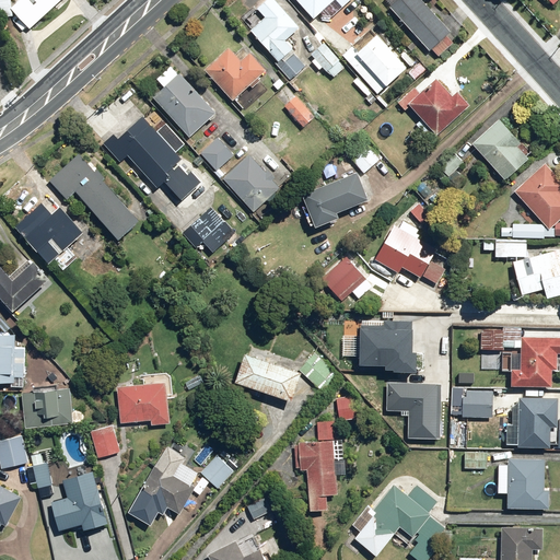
[(21,0),(12,9),(31,30),(62,0),(21,0)]
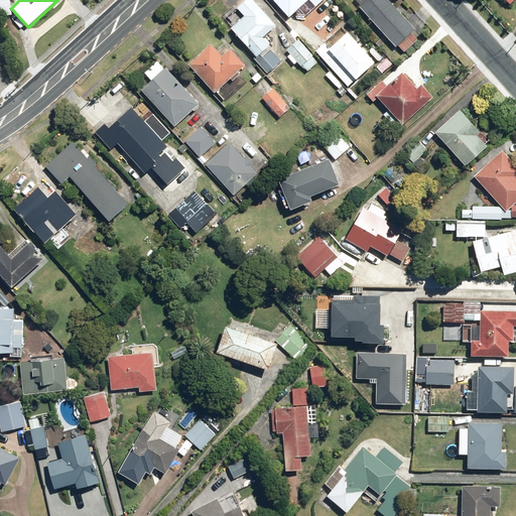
[(273,46),(270,43),(263,35),(276,24),(254,0),(244,0),(237,7),(243,15),(238,19),(236,17),(228,24),(256,55),(260,51),(263,54),(273,46)]
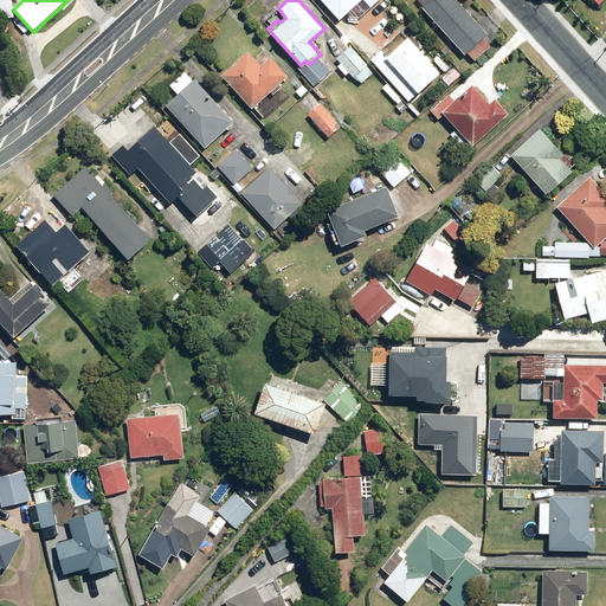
[(322,0),(340,20),(347,14),(361,18),(380,0),(322,0)]
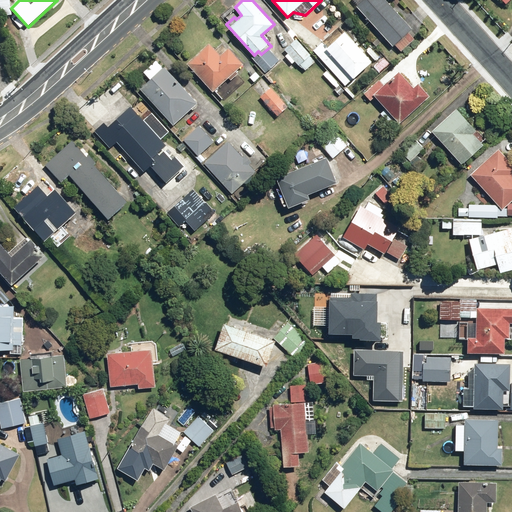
[(354,0),(358,3),(356,5),(393,46),(395,44),(401,52),(415,39),(408,31),(411,28),(386,0),(354,0)]
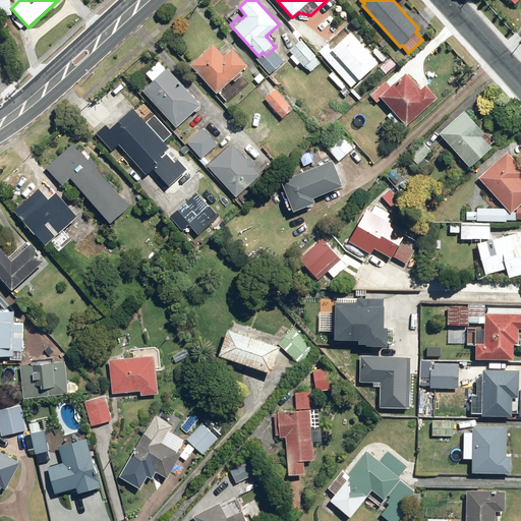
[(351,87),(379,62),(381,60),(382,61),(386,58),(377,48),(370,53),(351,31),(333,47),(329,42),(320,51),(351,87)]
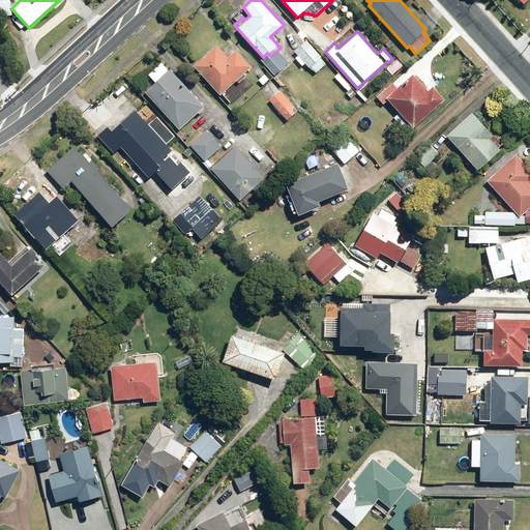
[(298,55),(296,57),(303,66),(306,64),(315,74),(326,63),(307,41),(295,52),(298,55)]
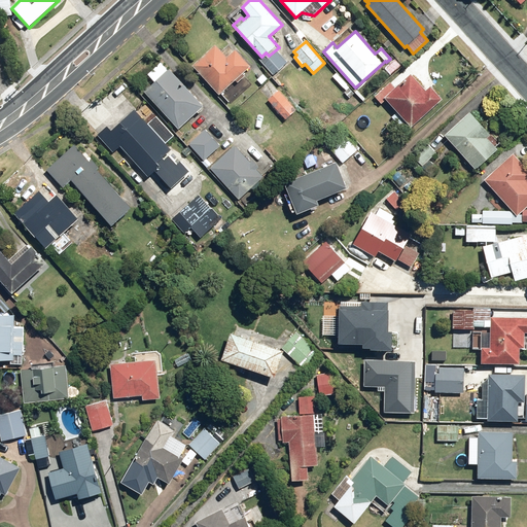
[(246,74),(244,72),(250,66),(235,48),(226,56),(215,44),(192,64),(219,94),(236,79),(238,81),(246,74)]
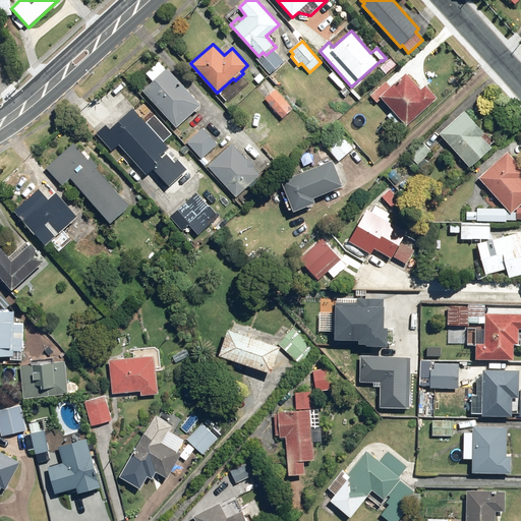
[(283,61),(273,51),(261,63),(271,73),(283,61)]
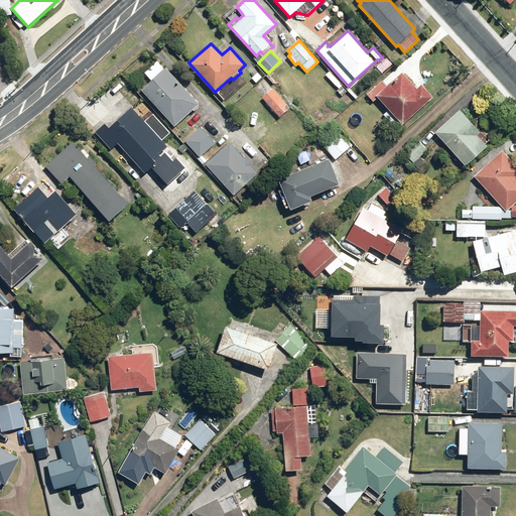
[(393,63),(387,57),(377,67),(383,73),(393,63)]
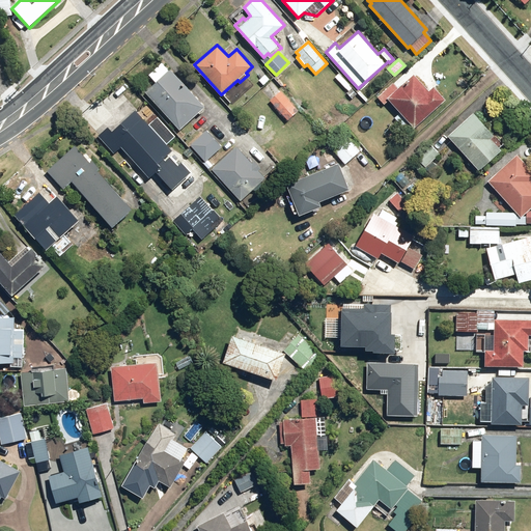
[(162,61),(149,73),(157,80),(145,90),(180,131),(205,108),(170,67),(169,70),(162,61)]
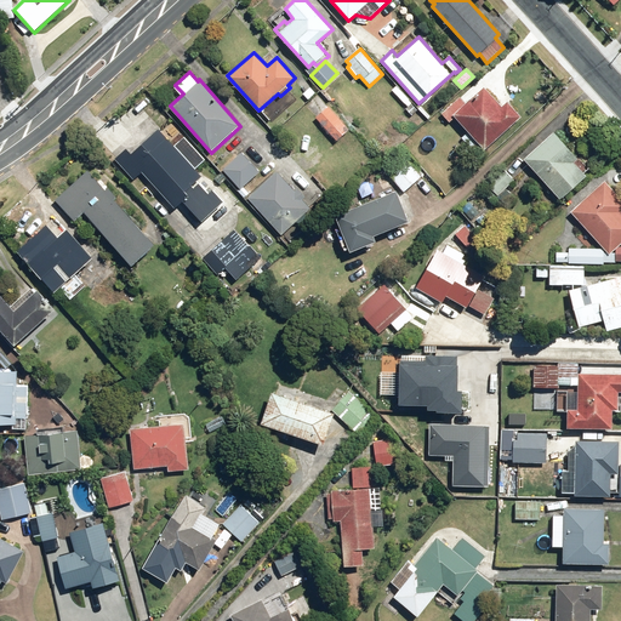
[(485,86),(454,115),(485,148),(520,115),(507,101),(502,106),(485,86)]
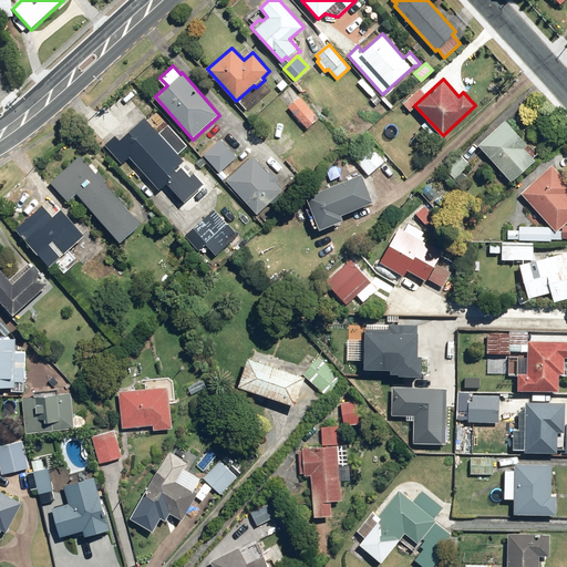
[(319,116),(305,102),(302,104),(297,99),(288,107),(308,127),(319,116)]
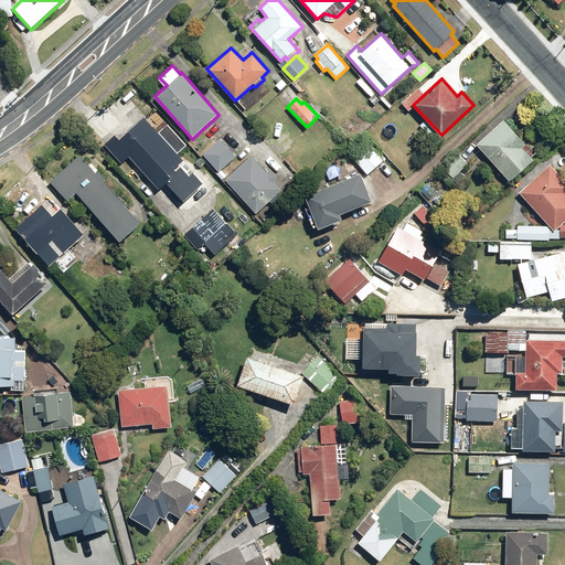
[(166,183),(184,202),(206,182),(179,152),(187,146),(167,124),(158,132),(144,116),(119,138),(116,134),(104,145),(107,149),(123,164),(129,159),(158,190),(166,183)]
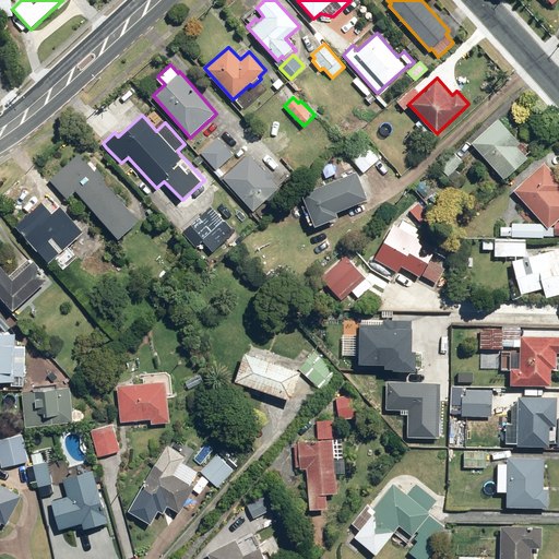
[(518,145),(521,141),(499,118),(472,142),(504,179),(523,163),(519,157),(524,152),(518,145)]
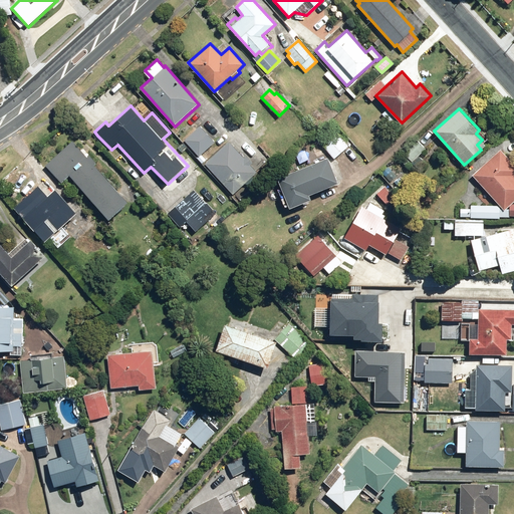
[(216,141),(200,125),(184,141),(200,157),(216,141)]
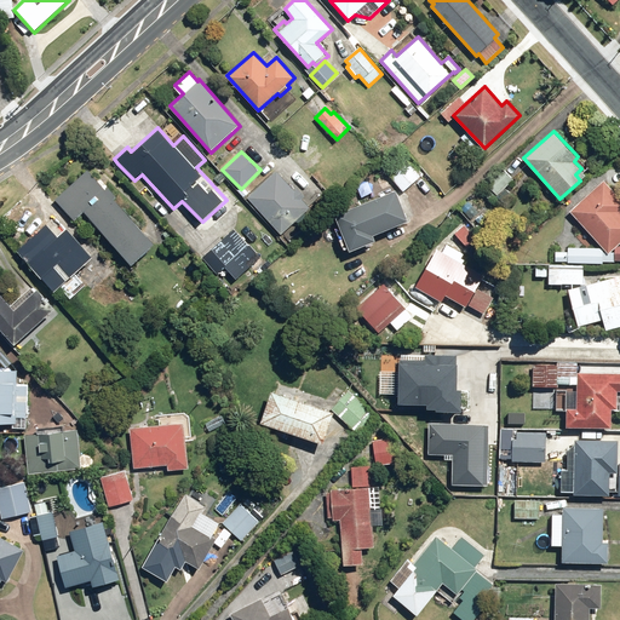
[(419,176),(402,156),(385,172),(402,190),(419,176)]
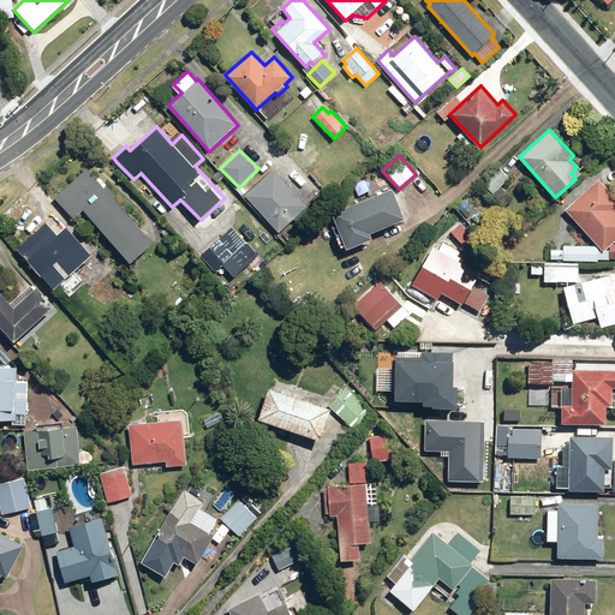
[(113,198),(115,197),(87,167),(54,198),(76,220),(84,212),(131,261),(153,239),(113,198)]
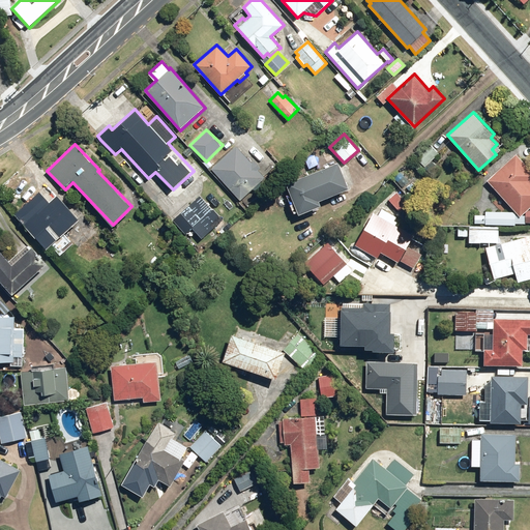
[(437,165),(433,162),(440,153),(430,144),(411,164),(421,173),(425,169),(430,172),(437,165)]
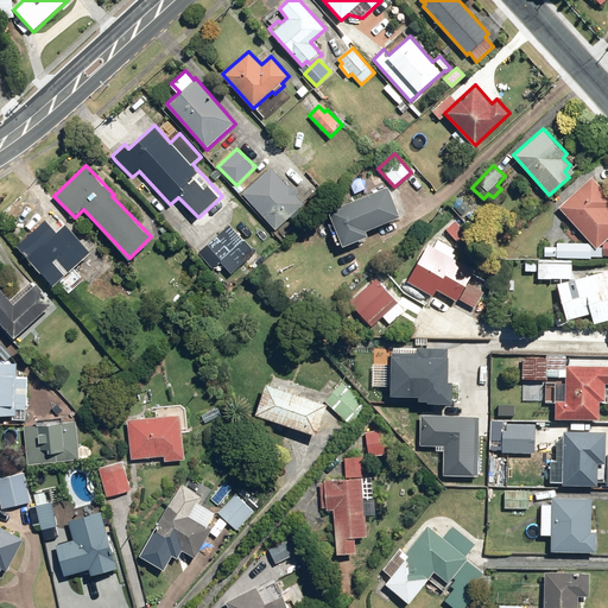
[(303,202),(292,190),(271,168),(242,195),(274,229),(303,202)]
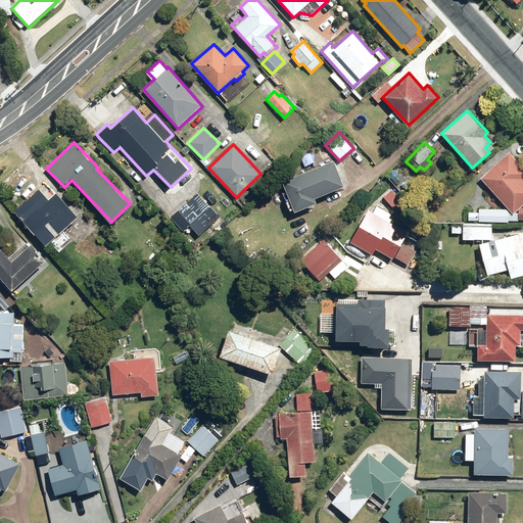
[(510,209),(506,209),(480,208),(479,212),(469,212),(468,221),(519,222),(519,220),(522,219),(522,207),(521,207),(522,204),(522,168),(509,151),(480,177),(510,209)]
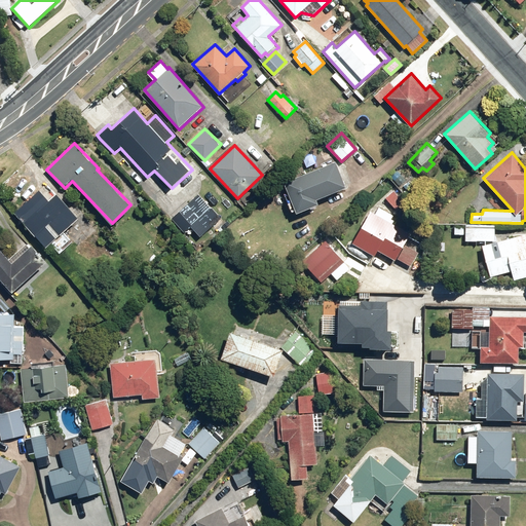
[(289,190),(285,191),(293,212),(296,211),(296,213),(320,204),(317,198),(346,188),(337,161),(285,180),(289,190)]
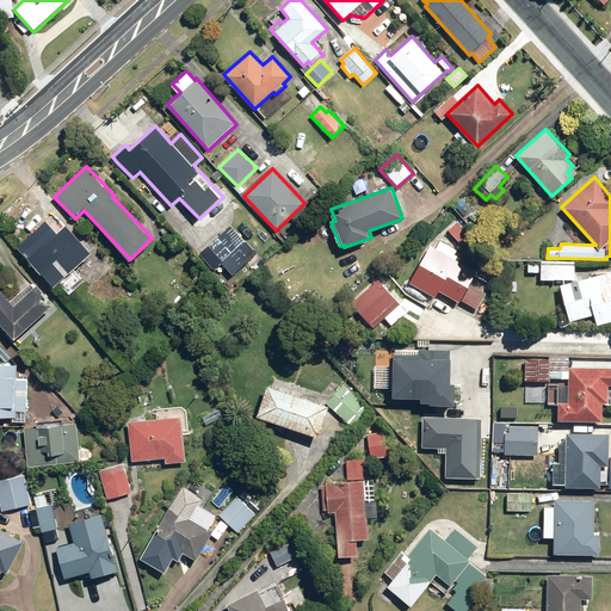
[(471,209),(467,213),(479,226),(486,220),(475,207),(473,209),(471,209)]
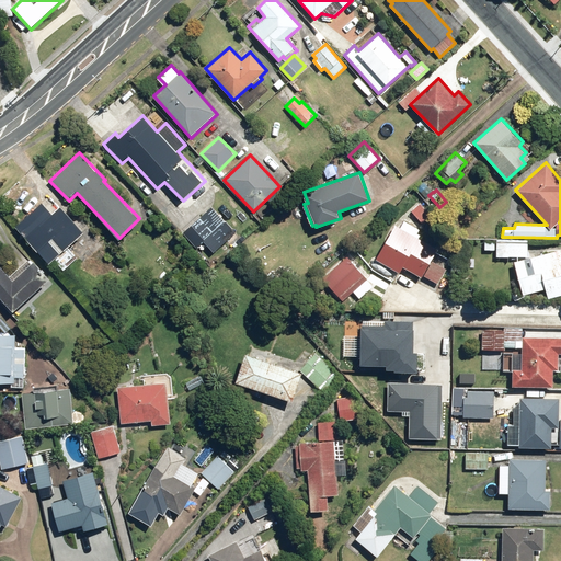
[(15,227),(50,264),(54,260),(65,272),(79,258),(68,247),(84,231),(65,210),(60,215),(45,198),(15,227)]
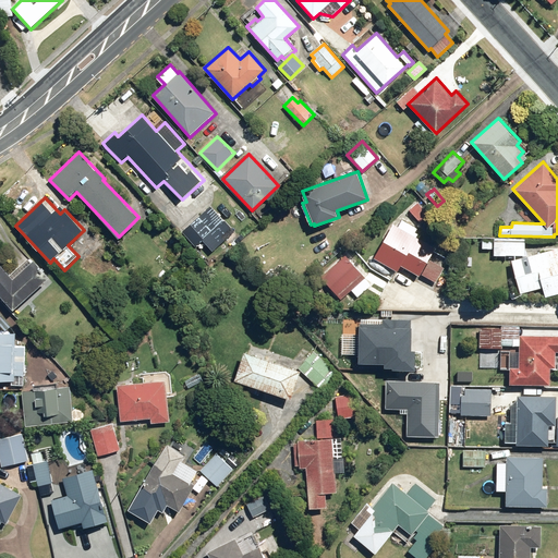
[(417,202),(410,209),(421,221),(429,214),(417,202)]
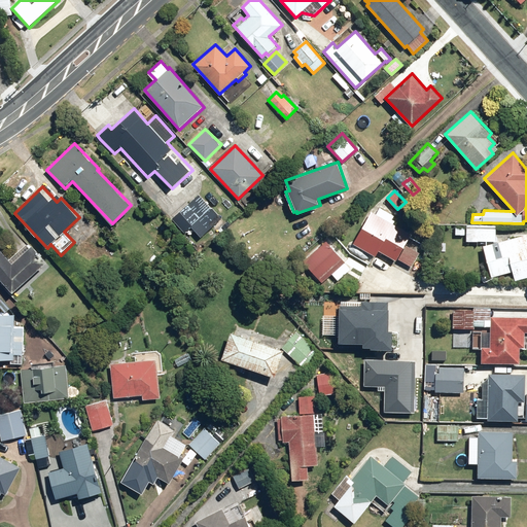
[(191,225),(202,238),(213,227),(209,223),(216,217),(200,199),(199,200),(196,198),(173,217),(185,231),(191,225)]
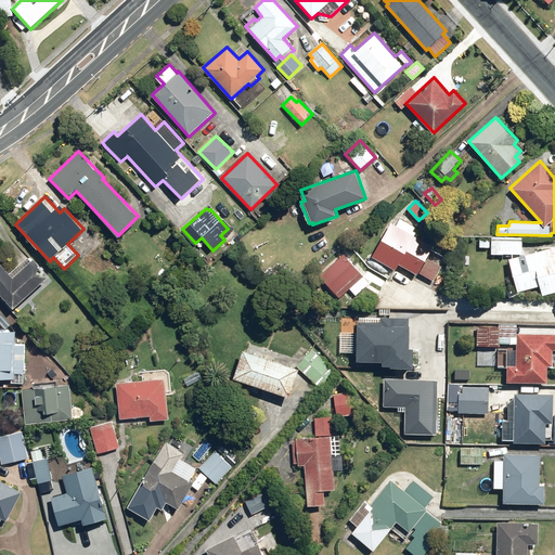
[(428,257),(434,247),(391,223),(373,258),(396,271),(400,263),(417,274),(418,271),(435,280),(443,266),(428,257)]
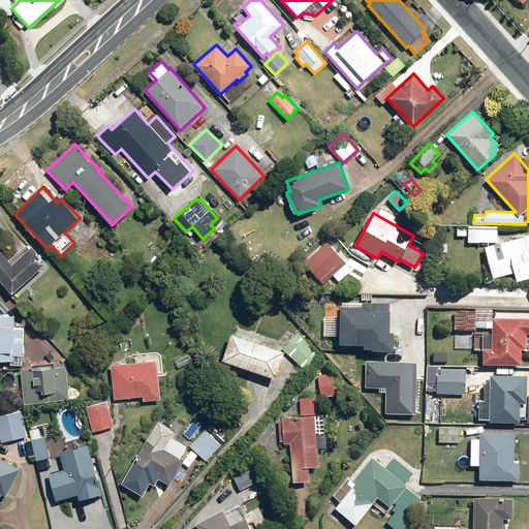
[(457,236),(468,236),(467,243),(480,243),(480,241),(498,242),(499,226),(468,225),(468,226),(458,226),(457,236)]
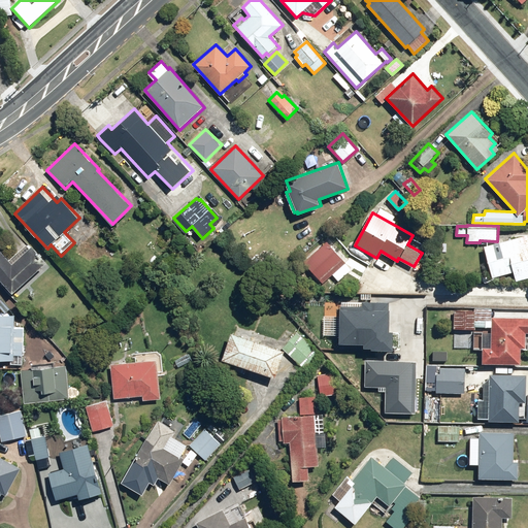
[(514,270),(517,282),(527,278),(527,233),(484,246),(492,276),(514,270)]
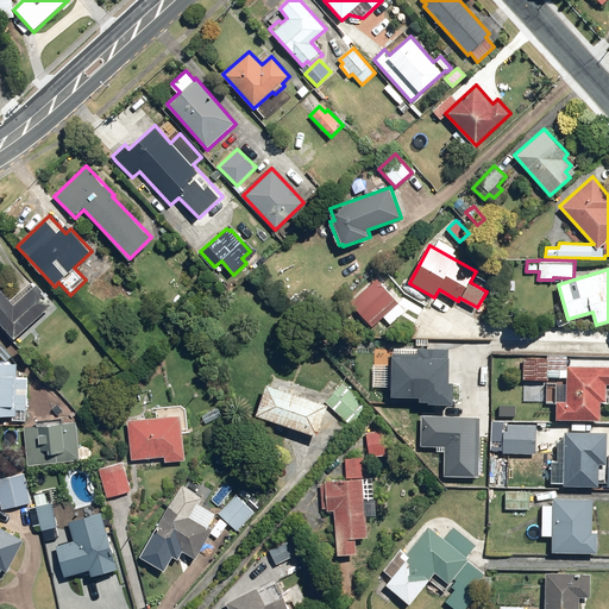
[(383,315),(391,324),(407,309),(377,277),(351,302),(372,326),(383,315)]
